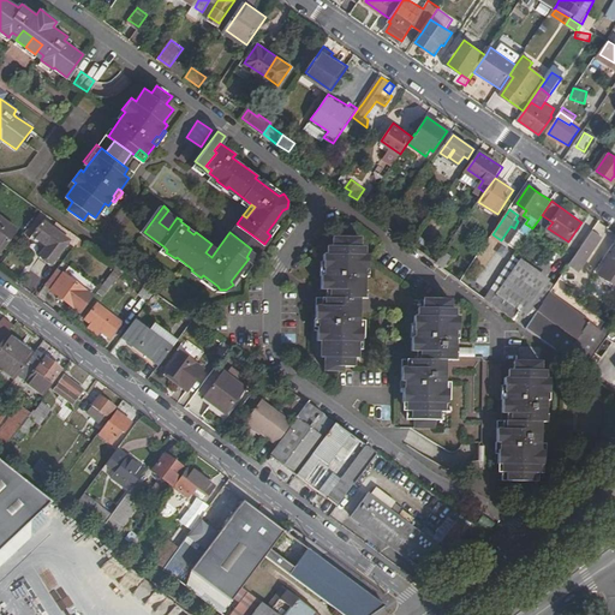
[(177,218),(168,210),(159,222),(168,230),(177,218)]
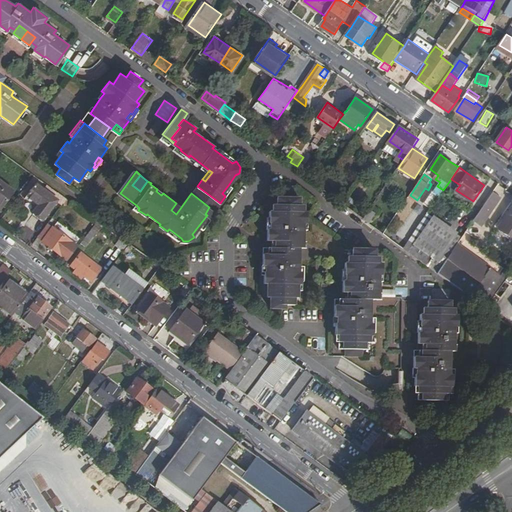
[(0,180),(0,207),(1,208),(14,191),(0,180)]
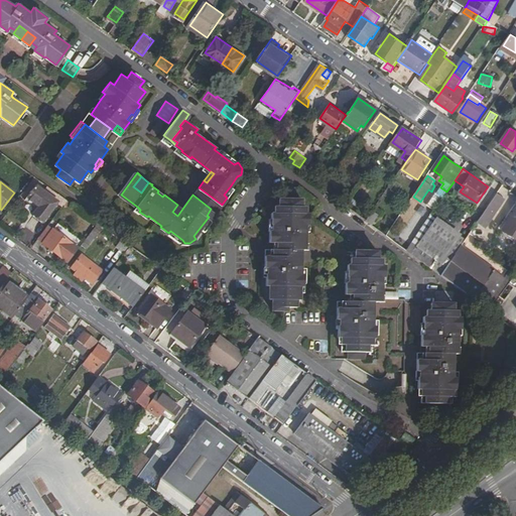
[(28,196),(40,206),(34,213),(44,221),(60,200),(37,183),(28,196)]
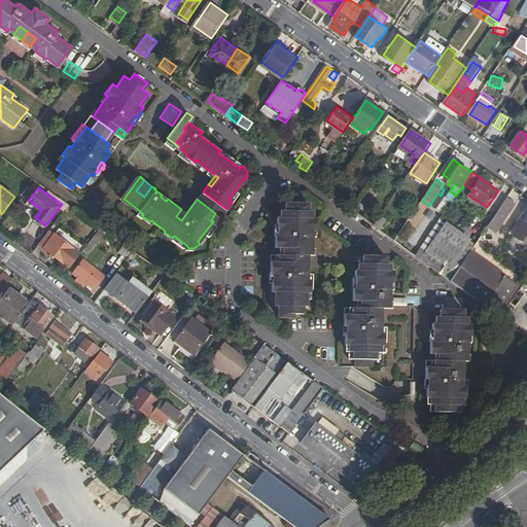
[(238,192),(236,189),(229,199),(232,202),(238,192)]
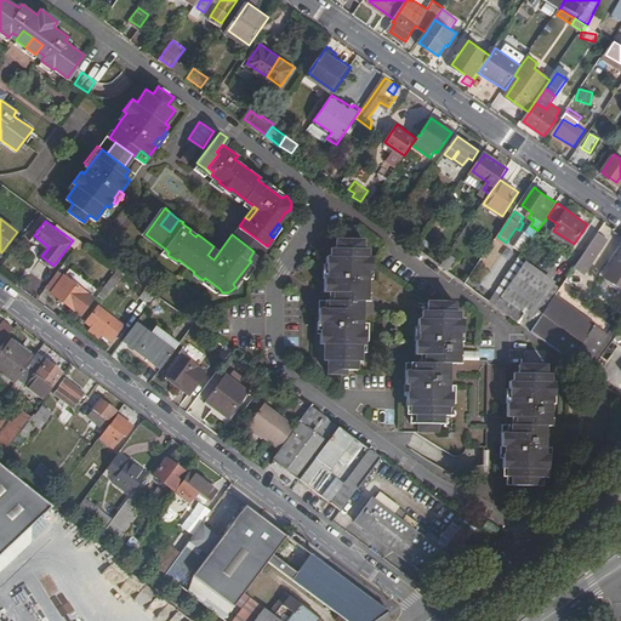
[(239,226),(232,234),(254,251),(249,260),(251,261),(254,263),(260,255),(267,246),(239,226)]
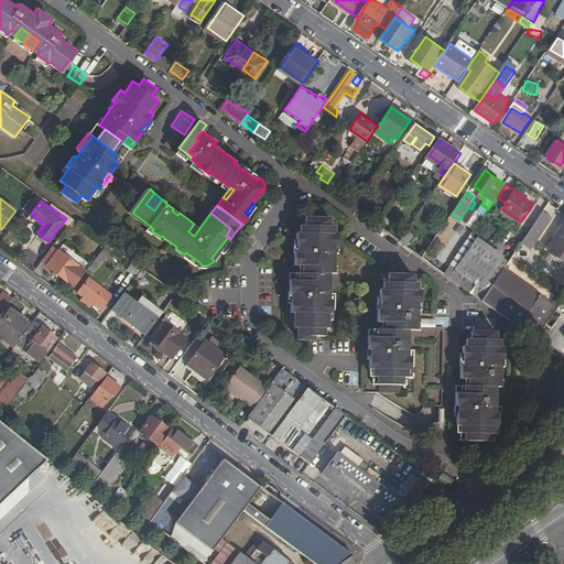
[(553,217),(543,210),(525,236),(535,243),(553,217)]
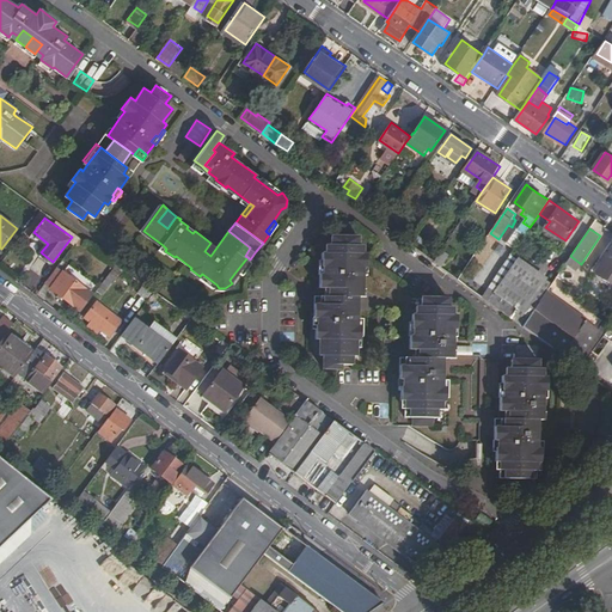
[(490,233),(487,237),(496,243),(499,239),(490,233)]
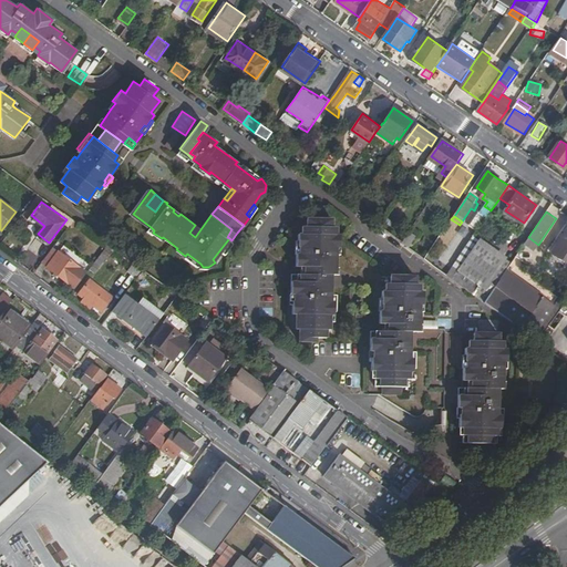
[(299,244),(300,244),(300,251),(297,251),(296,263),(311,264),(311,260),(322,260),(322,258),(326,259),(326,260),(332,261),(332,249),(336,249),(337,245),(340,245),(341,232),(337,232),(337,225),(333,225),(307,224),(302,224),(302,230),(299,230),(299,238),(299,244)]
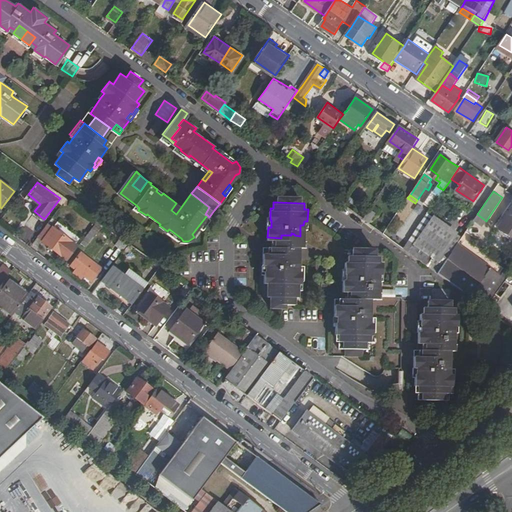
[(181,207),(176,203),(171,210),(176,214),(181,207)]
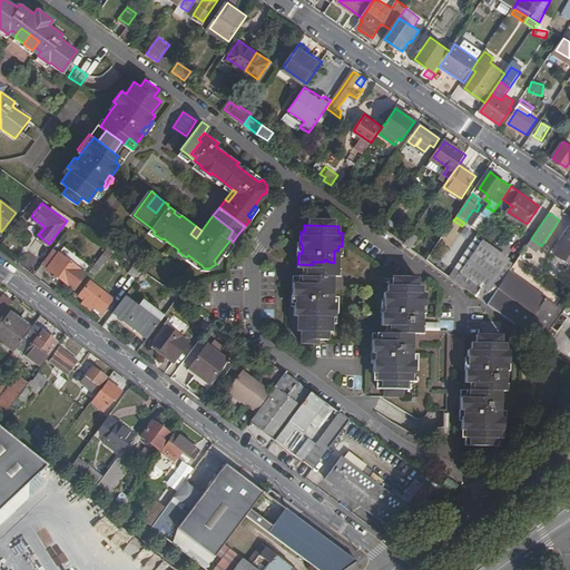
[(409,241),(414,244),(420,235),(414,232),(409,241)]
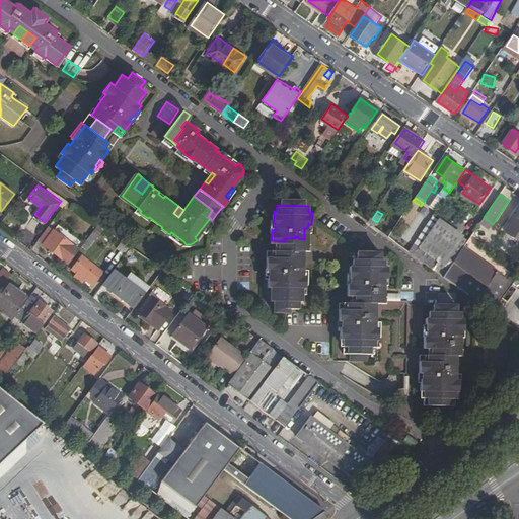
[(434,215),(415,242),(410,250),(430,265),(437,270),(440,272),(444,275),(458,254),(453,250),(464,235),(456,230),(434,215)]
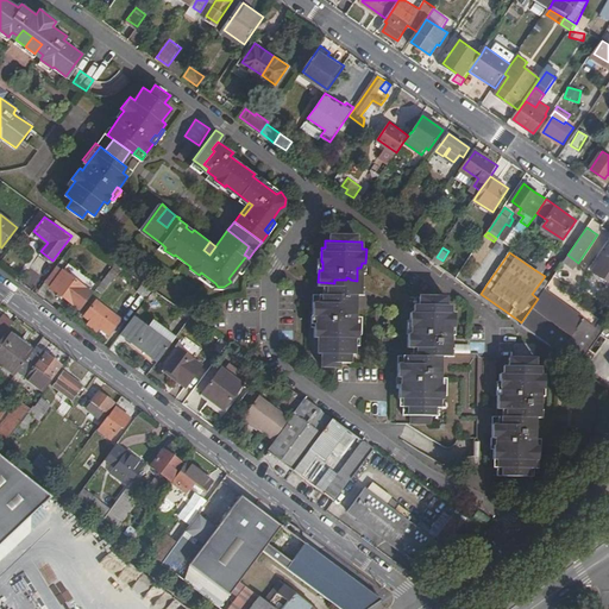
[(249,258),(246,256),(237,268),(240,271),(250,259),(249,258)]
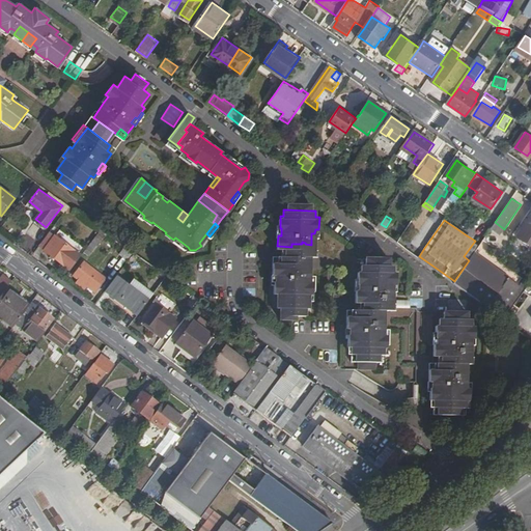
[(56,235),(50,231),(39,246),(46,250),(56,235)]
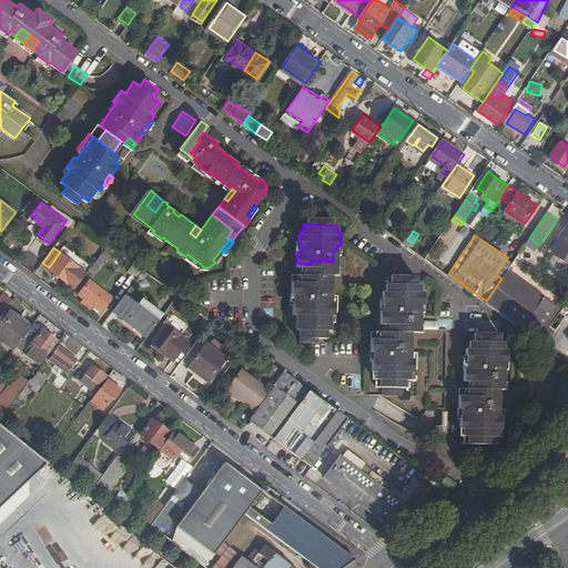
[(60,252),(49,267),(77,287),(89,273),(60,252)]
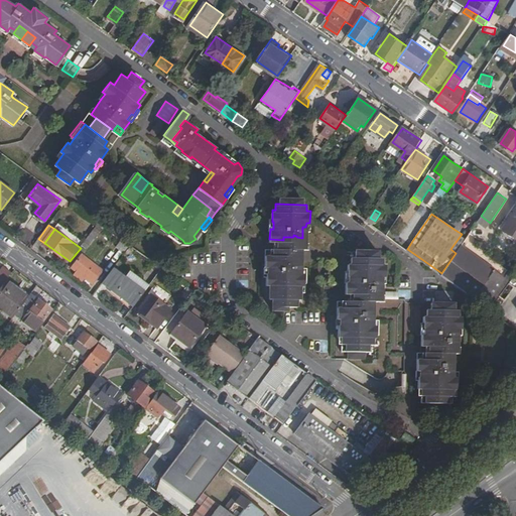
[(394,238),(407,248),(407,249),(412,241),(401,234),(399,237),(396,235),(394,238)]
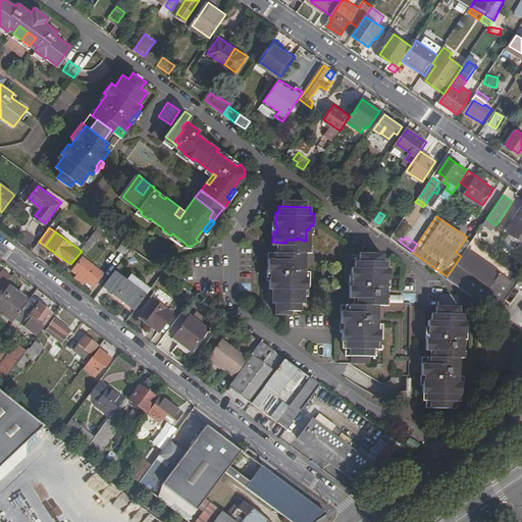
[(472,240),(467,237),(456,252),(461,256),(466,247),(472,240)]
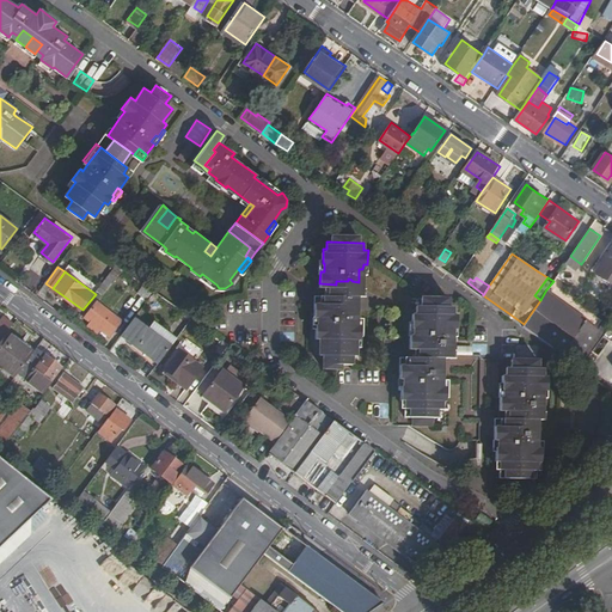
[(336,285),(319,283),(319,293),(360,293),(362,293),(363,282),(359,282),(352,281),(352,280),(348,279),(348,281),(336,281),(336,285)]
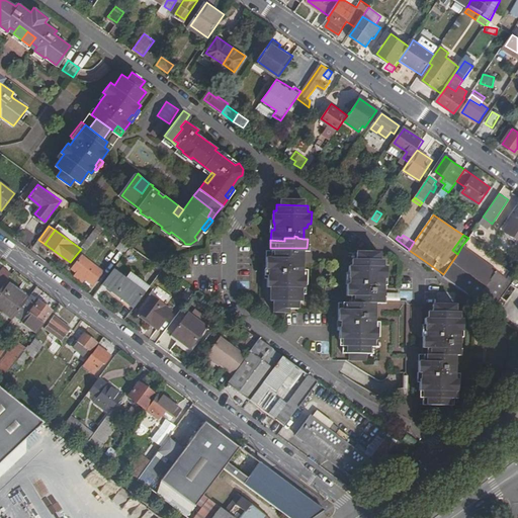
[(94,240),(90,237),(83,246),(88,249),(94,240)]
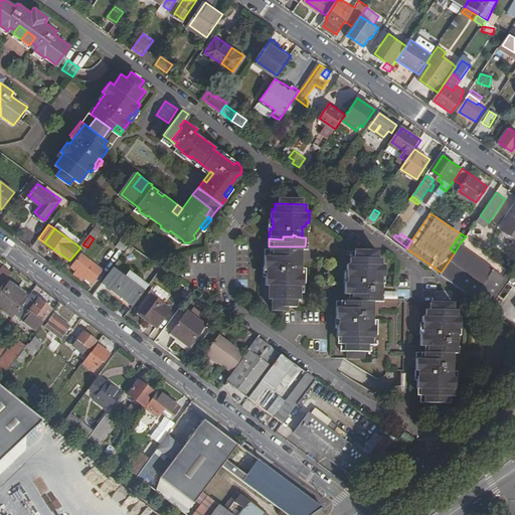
[(455,252),(441,273),(488,307),(508,279),(460,243),(455,252)]
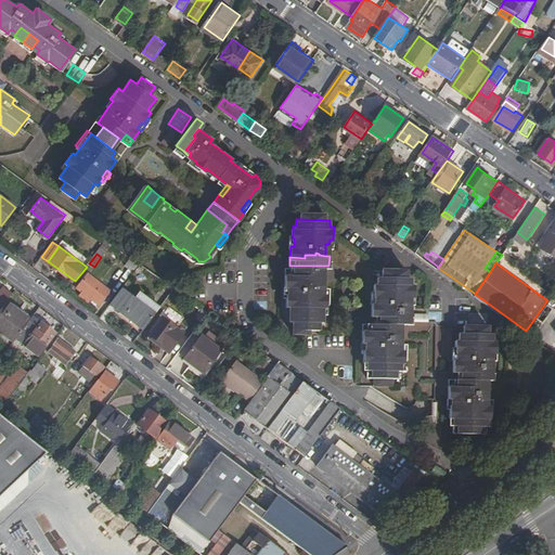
[(289,266),(285,266),(285,273),(299,273),(299,275),(311,275),(311,278),(315,278),(315,275),(321,276),(326,276),(326,266),(289,266)]
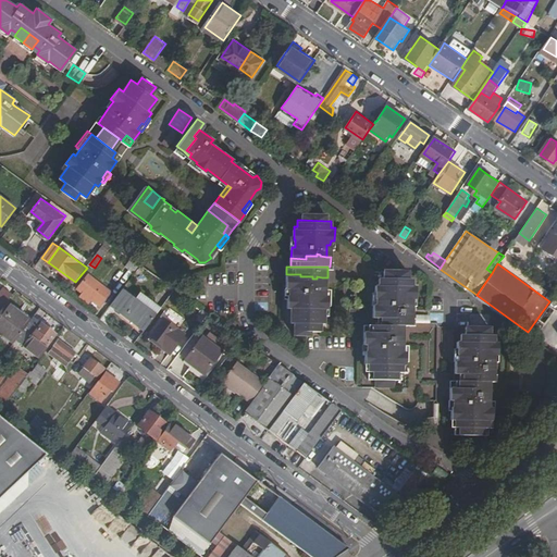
[(375,293),(375,296),(378,296),(378,302),(372,302),(372,314),(387,316),(387,311),(398,311),(398,310),(403,310),(403,311),(408,312),(408,302),(412,302),(412,296),(416,296),(416,283),(412,283),(412,276),(408,277),(408,270),(401,270),(400,267),(393,267),(393,269),(384,269),(384,275),(380,275),(380,283),(375,283),(375,293)]
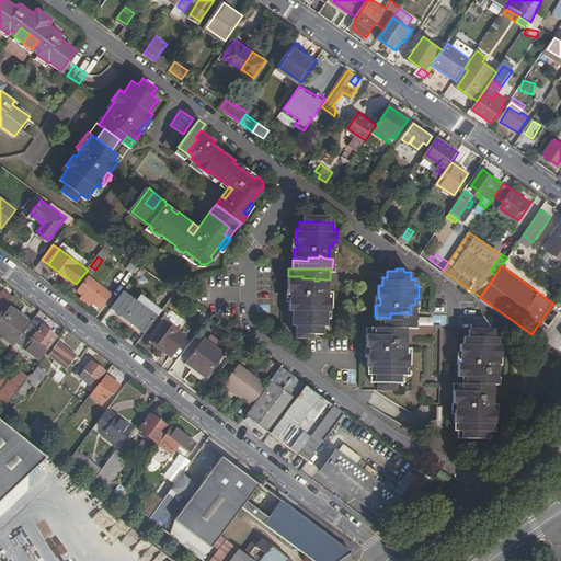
[(297,322),(297,334),(310,335),(313,335),(313,331),(323,331),(323,324),(327,323),(328,309),(332,309),(333,300),(333,296),(330,296),(330,289),(324,288),(324,279),(319,278),(319,281),(315,281),(315,278),(302,278),(302,276),(288,276),(287,288),(293,288),(292,295),(290,296),(290,298),(289,307),(295,308),(295,322),(297,322)]
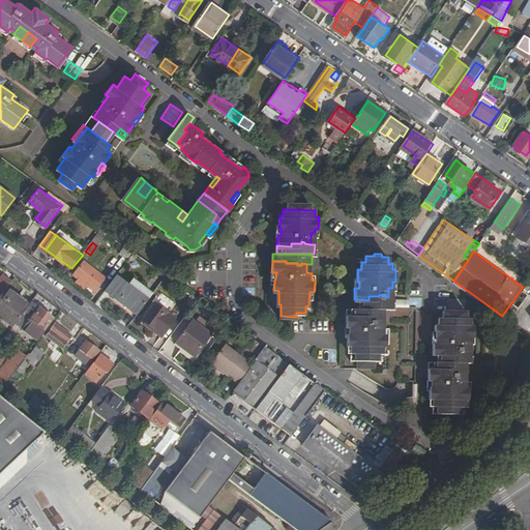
[(87,284),(96,291),(106,277),(85,262),(75,275),(81,280),(79,283),(84,287),(87,284)]
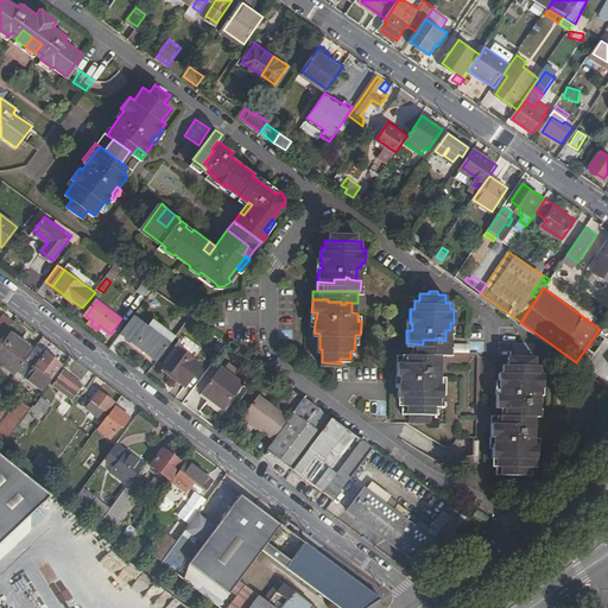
[(0,337),(13,321),(5,314),(0,320),(0,337)]
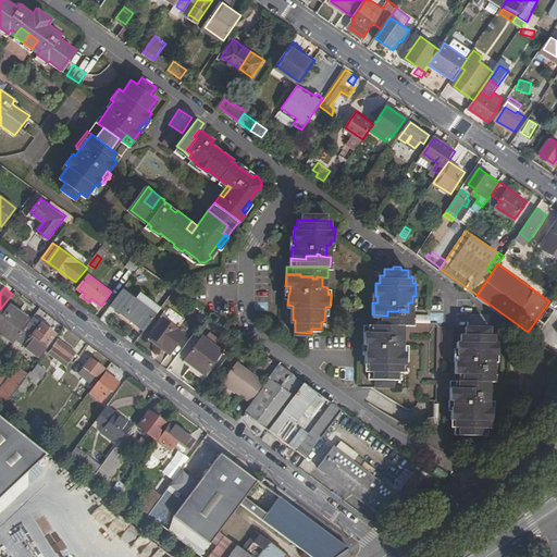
[(124,288),(111,305),(145,330),(162,307),(141,292),(136,297),(124,288)]
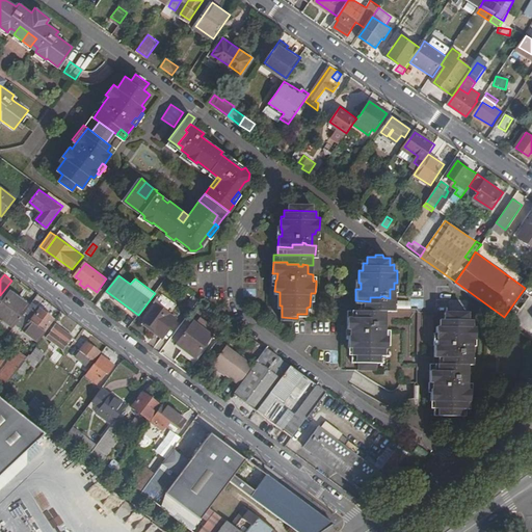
[(30,306),(7,289),(0,298),(0,315),(15,326),(18,322),(30,306)]
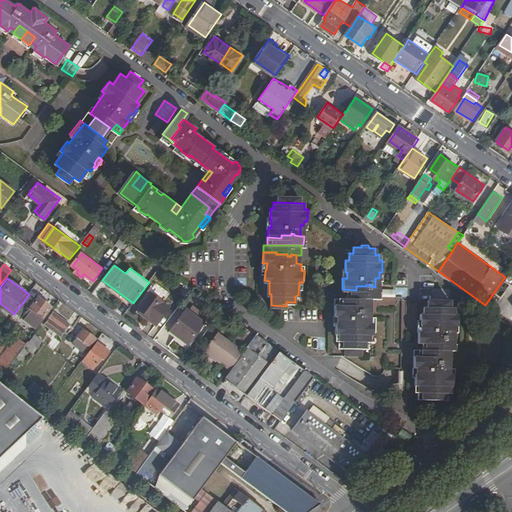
[(356,290),(342,289),(342,297),(357,297),(371,298),(379,297),(378,287),(375,287),(370,286),(370,285),(366,285),(366,286),(356,286),(356,290)]
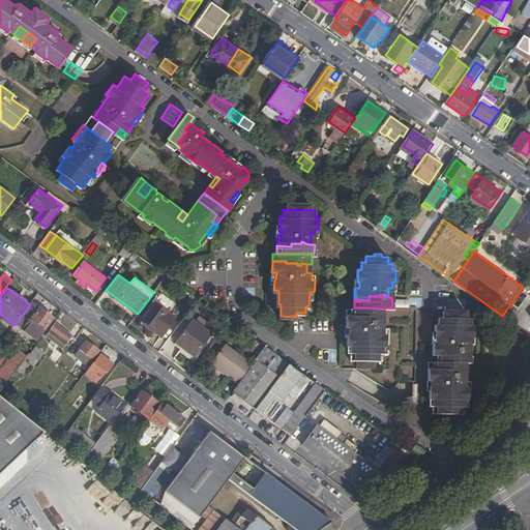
[(30,304),(18,321),(40,339),(47,330),(46,328),(54,317),(33,301),(30,304)]
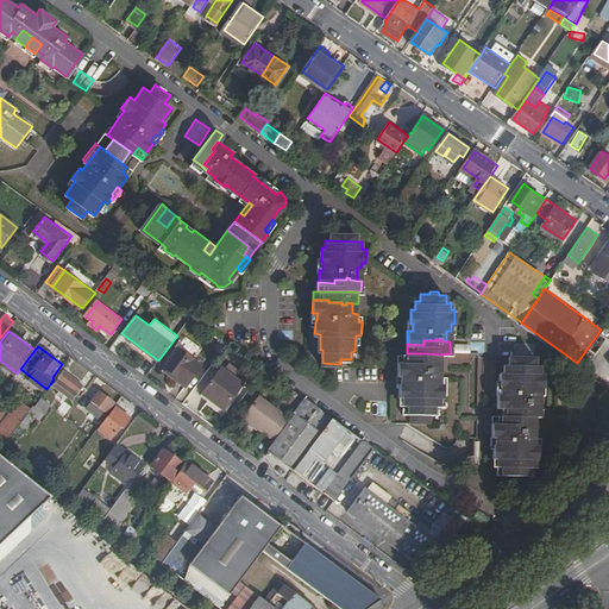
[(203,364),(181,346),(165,366),(180,378),(180,380),(188,385),(203,364)]
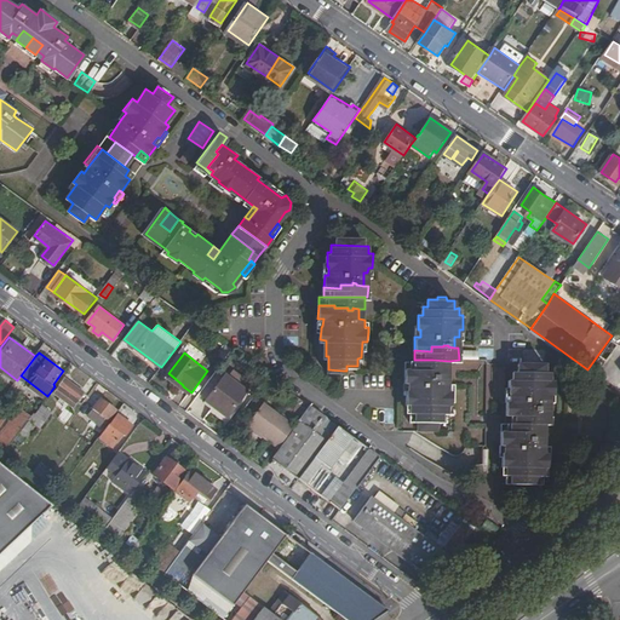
[(414,360),(405,360),(405,368),(422,368),(422,371),(434,371),(434,374),(437,373),(438,372),(445,372),(445,382),(451,382),(449,372),(449,361),(432,360),(414,360)]
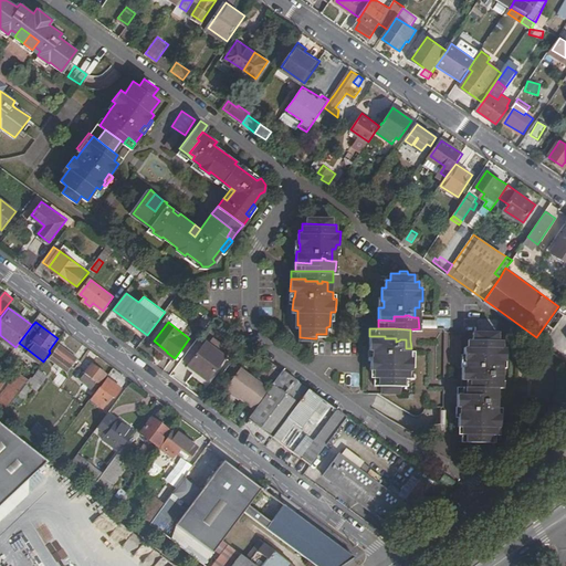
[(464,355),(464,359),(467,359),(465,366),(461,366),(461,379),(478,380),(478,376),(489,376),(489,374),(492,374),(492,376),(499,377),(499,367),(503,367),(503,360),(506,360),(507,346),(504,346),(504,341),(499,341),(499,333),(474,332),(474,339),(468,339),(468,346),(465,346),(464,355)]
